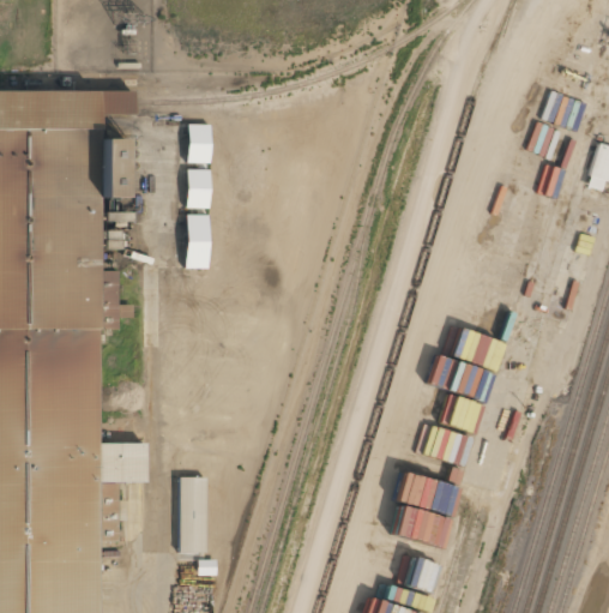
[(0,612),(94,612),(142,446),(92,432),(92,532),(0,532),(0,546),(16,558),(0,562),(0,359),(24,359),(13,322),(47,322),(1,286),(22,286),(22,143),(64,91),(0,90),(0,612)]
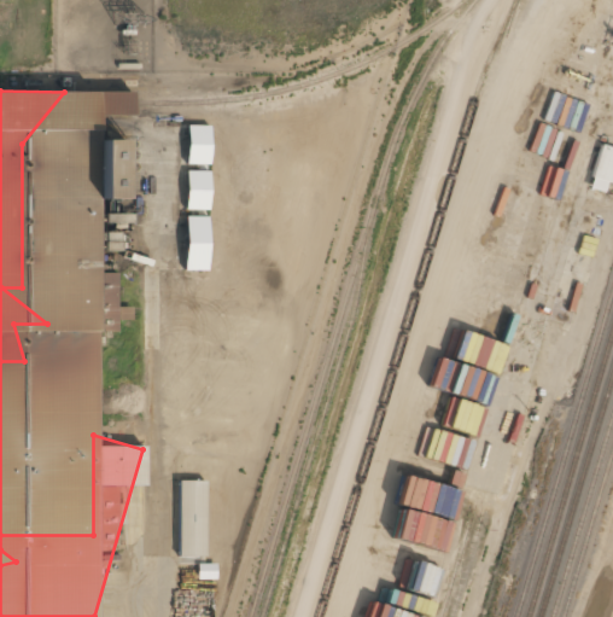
[(135,115),(135,91),(106,92),(106,116),(135,115)]
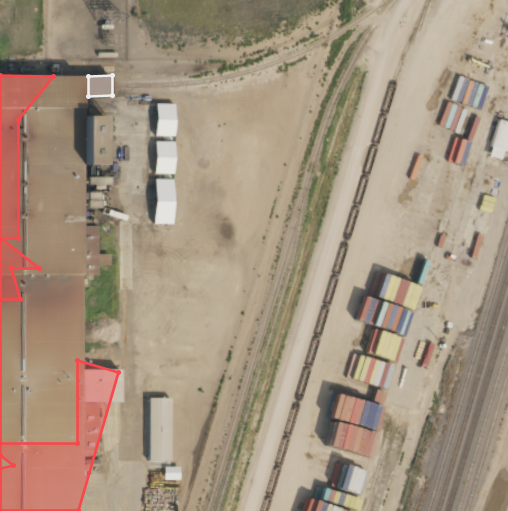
[(176,135),(176,103),(158,103),(157,135),(176,135)]
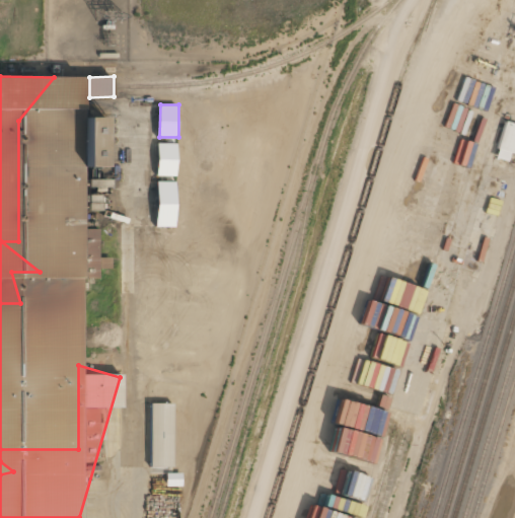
[(101,117),(82,117),(82,166),(102,166),(101,117)]
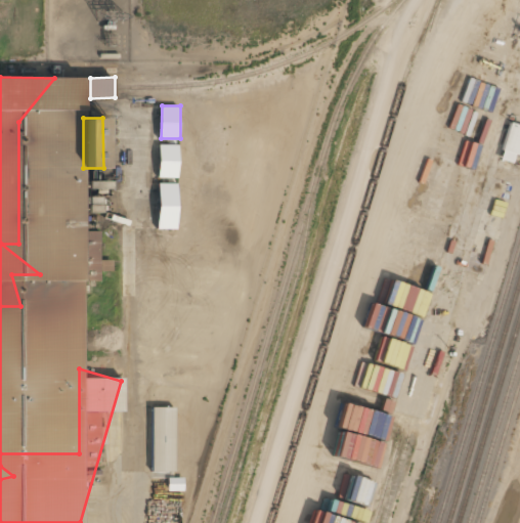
[(503,159),(515,162),(517,154),(519,154),(519,124),(512,122),(503,159)]
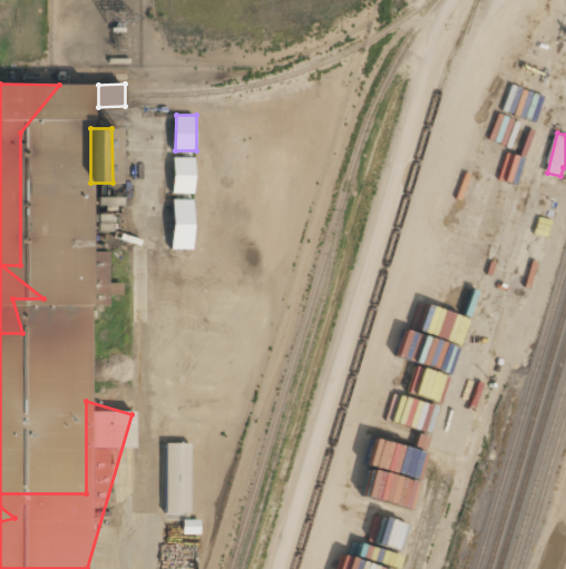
[(195,193),(196,157),(175,157),(175,192),(195,193)]
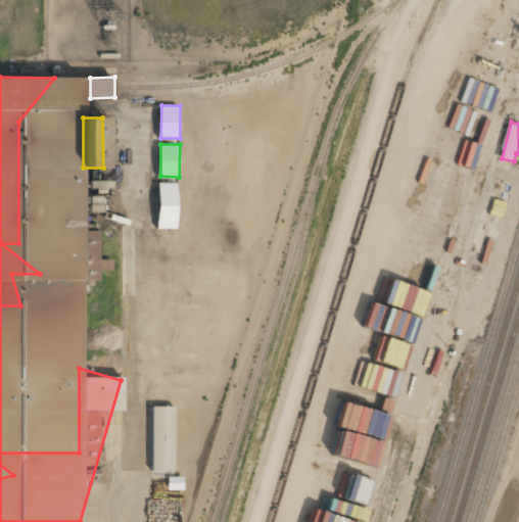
[(178,228),(179,183),(159,182),(159,228),(178,228)]
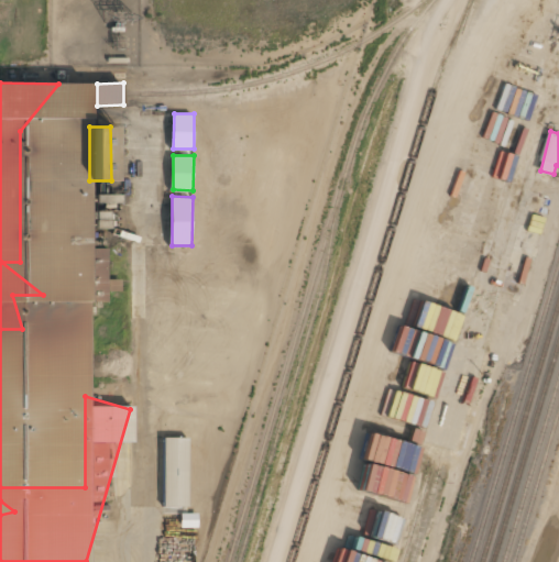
[(166,437),(165,513),(190,513),(190,437),(166,437)]
